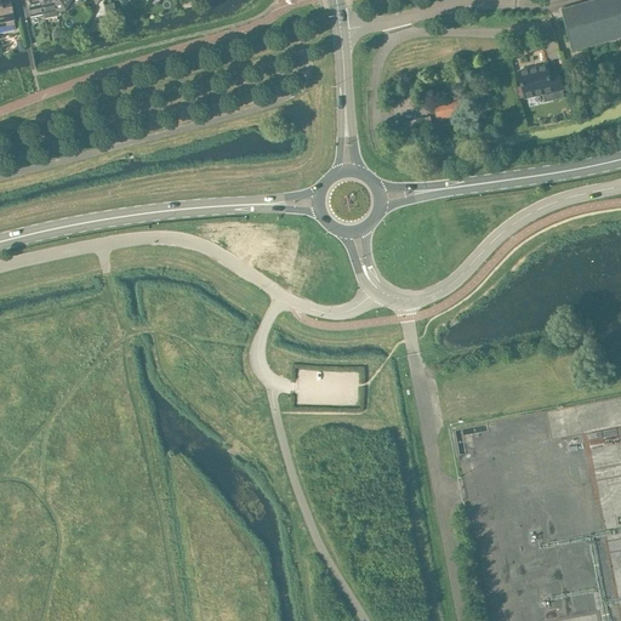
[(21,0),(24,18),(43,13),(39,0),(21,0)]
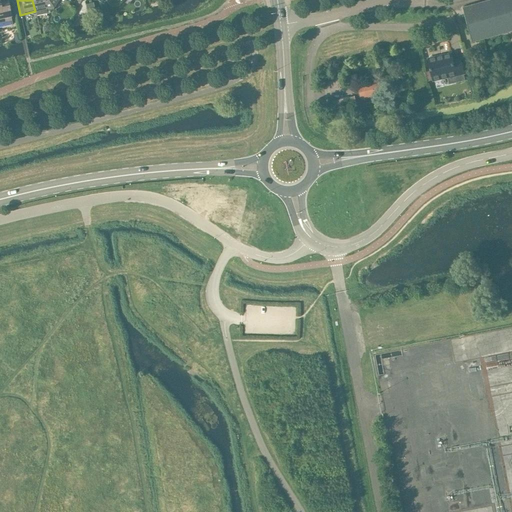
[(46,11),(43,0),(32,0),(35,11),(36,16),(47,13),(46,11)]
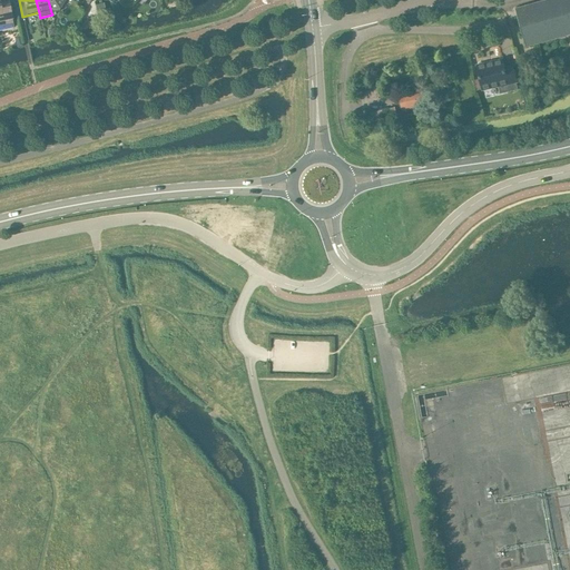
[(48,0),(51,12),(59,11),(59,8),(64,0),(48,0)]
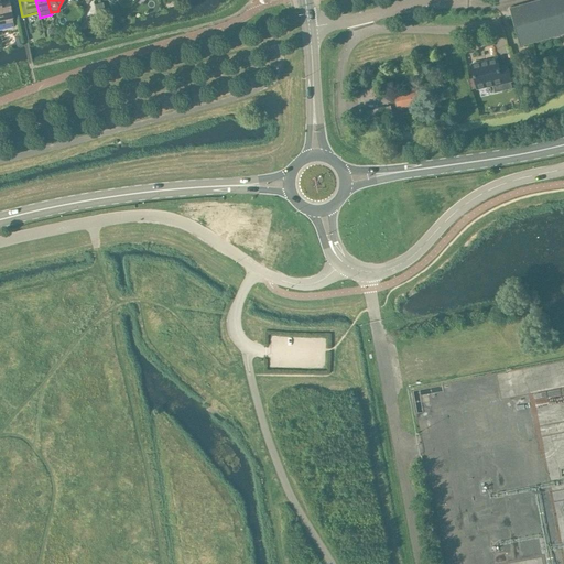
[(563,0),(537,0),(509,8),(520,46),(563,34),(563,0)]
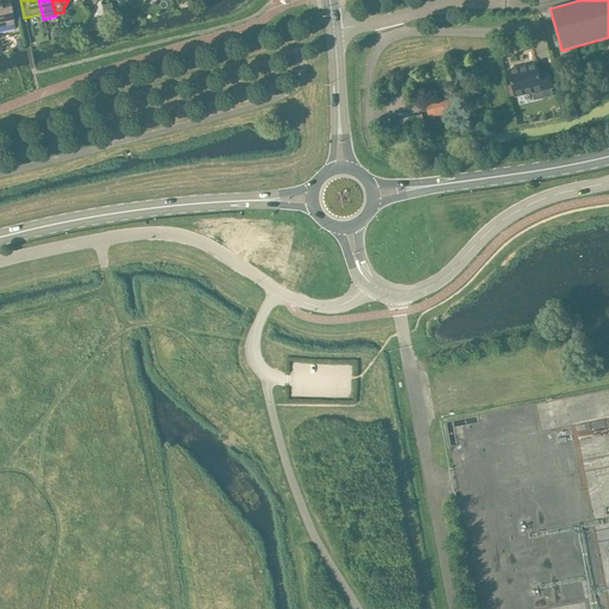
[(0,4),(0,2),(0,27),(13,25),(14,29),(8,1),(8,2),(0,4)]
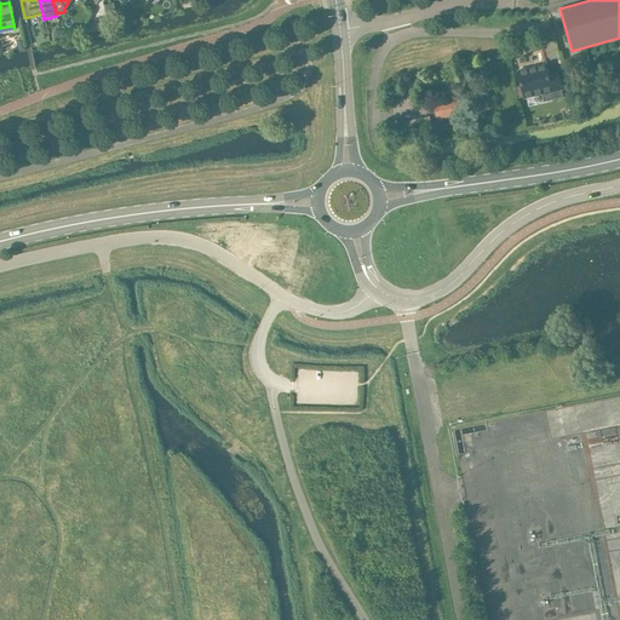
[(518,72),(524,98),(549,92),(551,101),(563,98),(561,90),(562,89),(558,72),(549,74),(546,65),(518,72)]
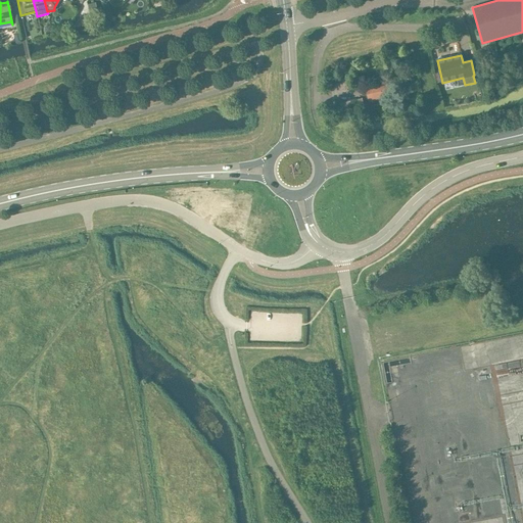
[(369,101),(390,96),(387,83),(366,88),(369,101)]
